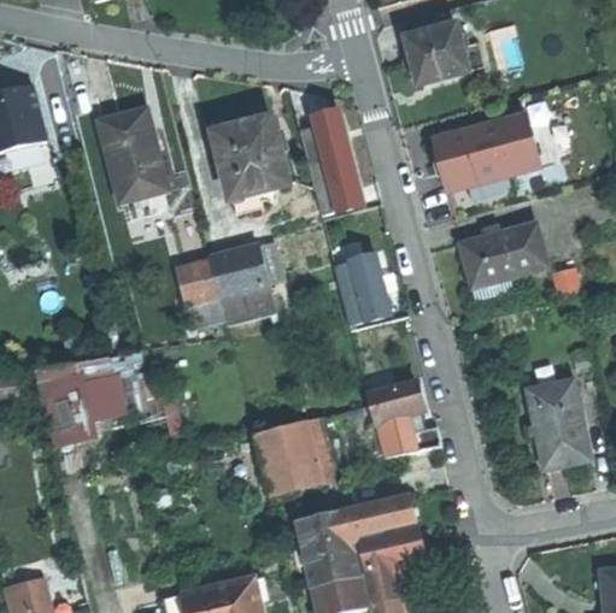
[(470,69),(464,43),(458,23),(409,36),(415,59),(420,76),(443,70),(444,76),(470,69)]
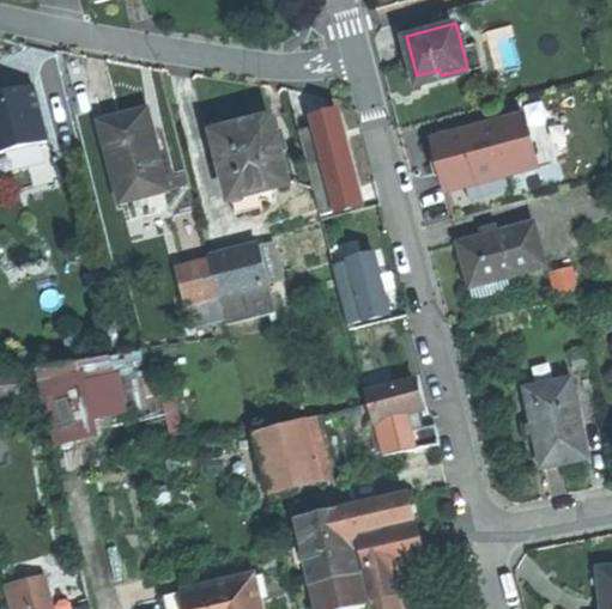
[(476,40),(461,43),(467,68),(483,65),(476,40)]
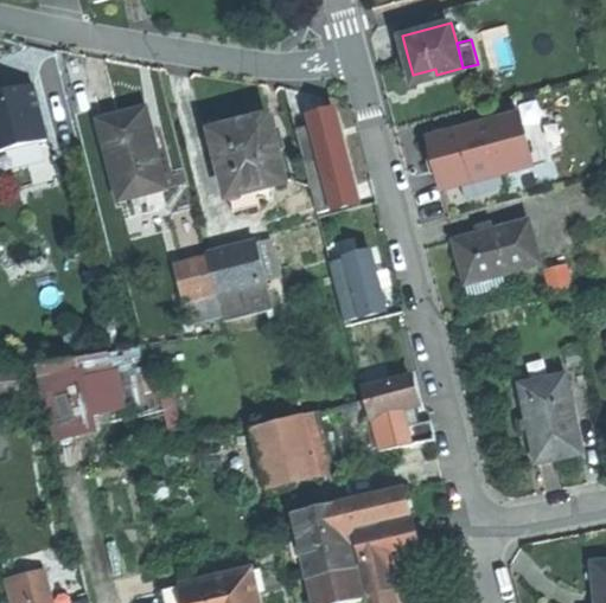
[(0,148),(48,136),(34,82),(11,88),(0,90),(0,148)]
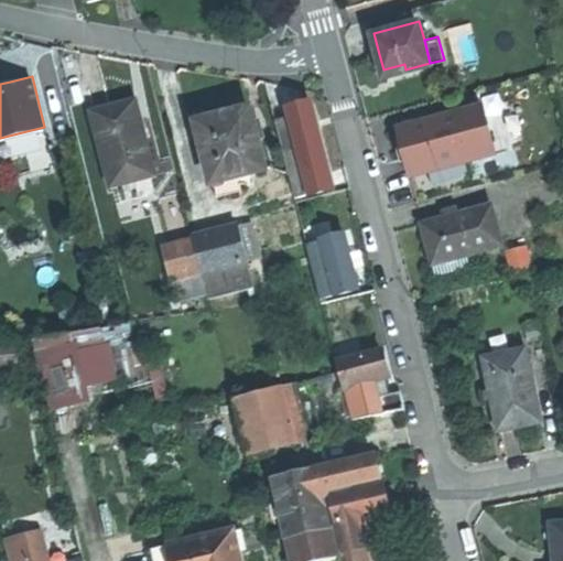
[(114,103),(91,108),(111,183),(155,172),(136,97),(114,103)]
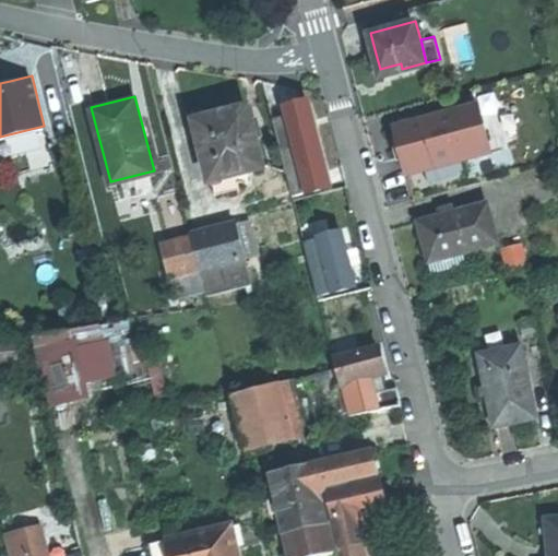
[(289,111),(310,189),(329,185),(312,119),(307,101),(288,105),(289,111)]
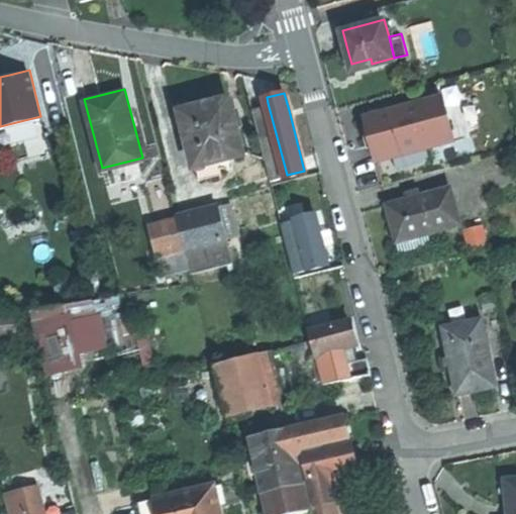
[(441,95),(365,116),(371,137),(376,159),(452,137),(441,95)]
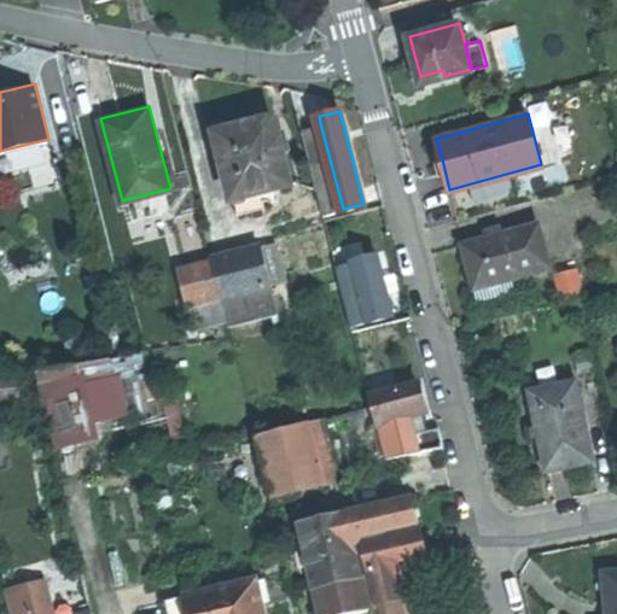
[(232,199),(233,198),(260,192),(290,185),(274,118),(240,127),(216,133),(232,199)]
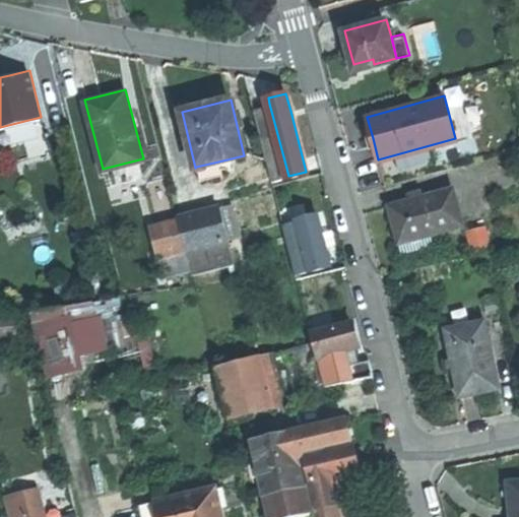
[(271,181),(288,176),(269,104),(252,109),(271,181)]
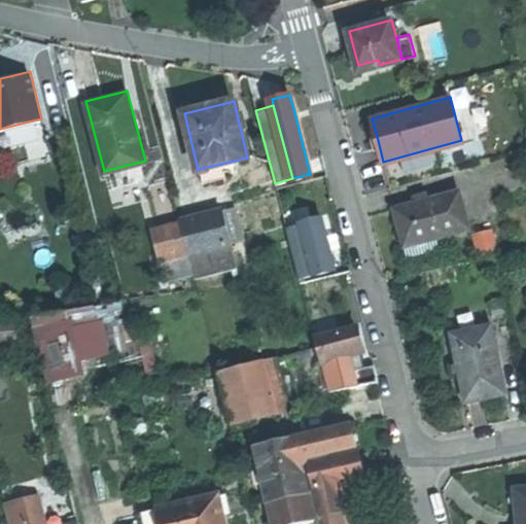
[(221,164),(199,169),(202,182),(224,176),(221,164)]
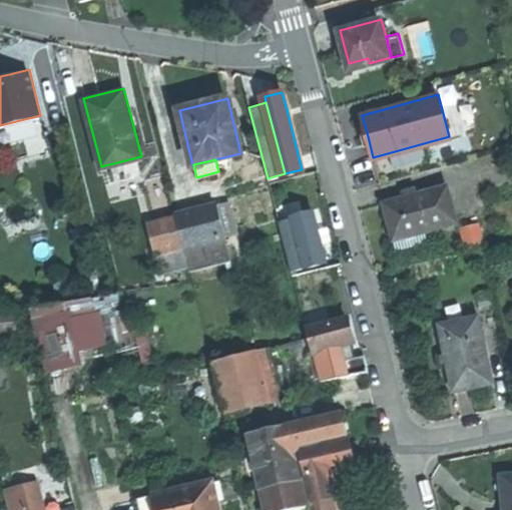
[(448,183),(384,200),(389,218),(394,237),(457,221),(448,183)]
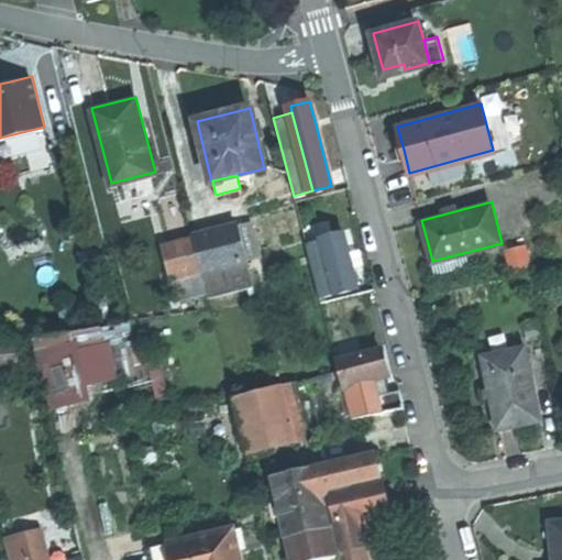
[(250,220),(238,222),(248,260),(260,256),(250,220)]
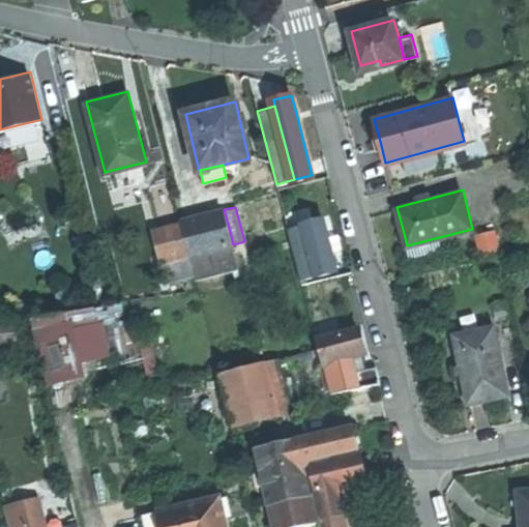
[(224,209),(181,221),(181,222),(189,255),(233,244),(224,209)]
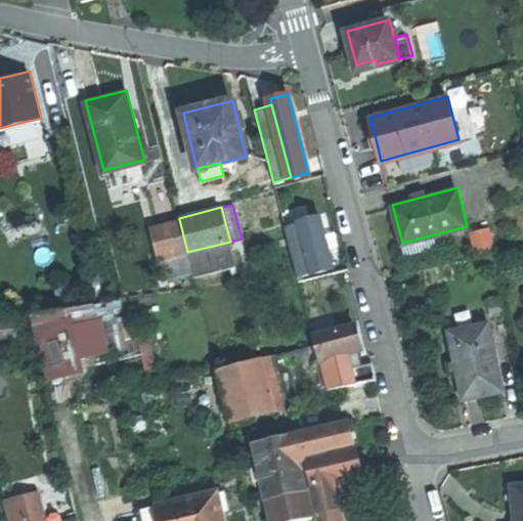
[(319,215),(285,224),(298,275),(333,266),(325,240),(319,215)]
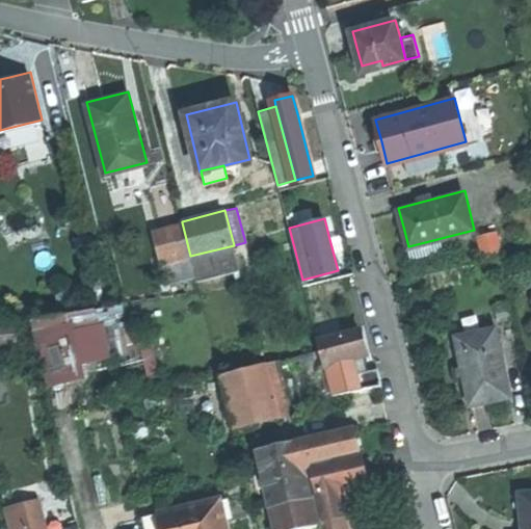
[(190,256),(182,222),(157,230),(165,262),(190,256)]
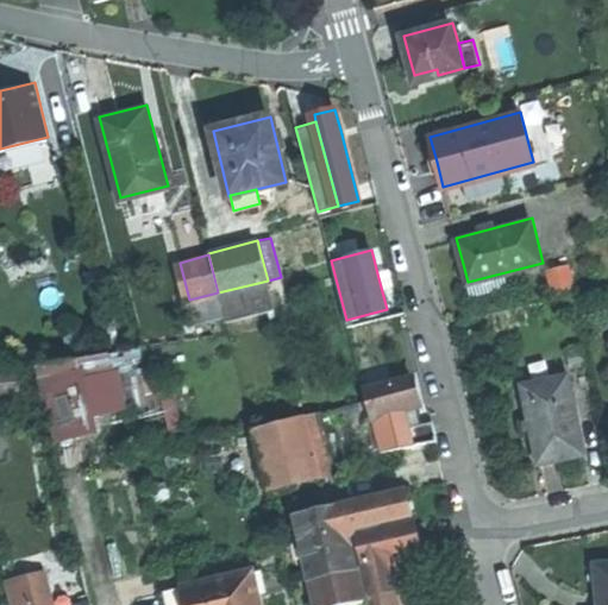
[(568,263),(545,269),(551,296),(575,290),(568,263)]
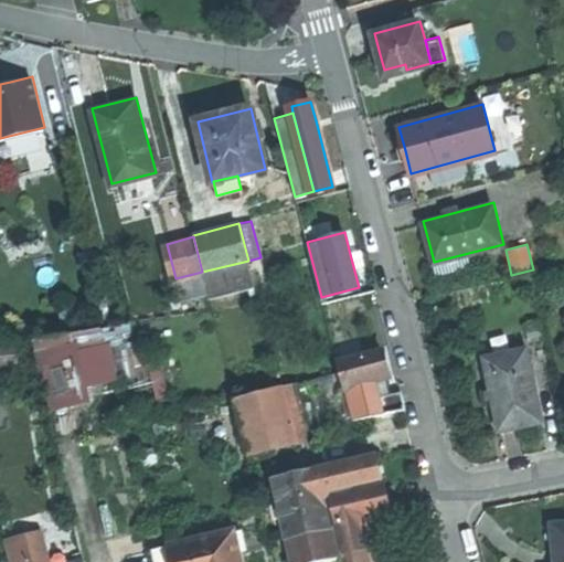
[(248,261),(202,272),(208,292),(209,296),(254,285),(248,261)]
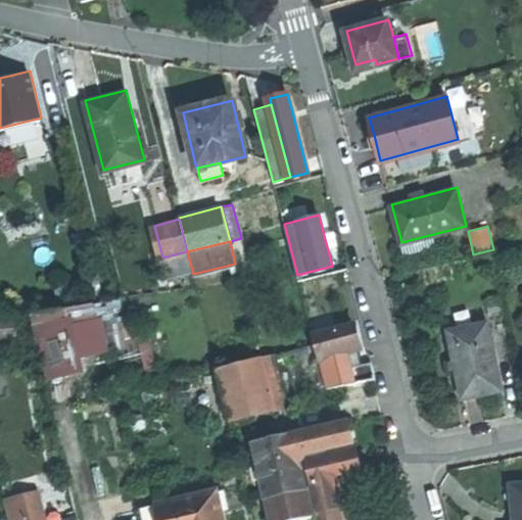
[(187,251),(162,257),(159,258),(163,277),(192,270),(187,251)]
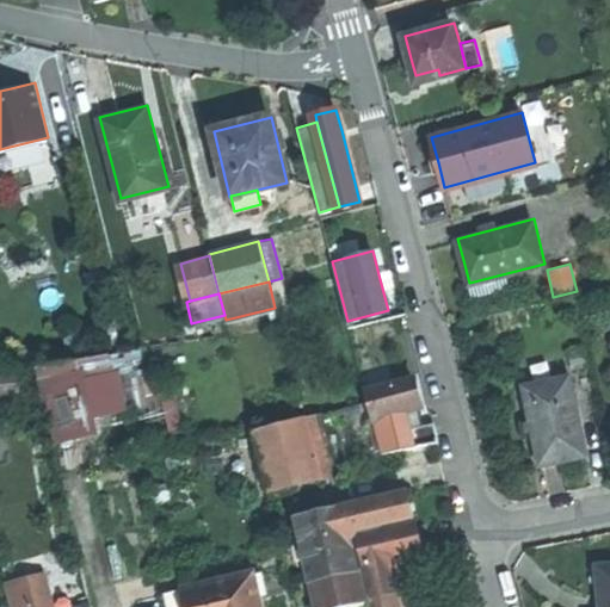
[(36,367),(39,381),(80,372),(81,377),(114,370),(109,351),(36,367)]
